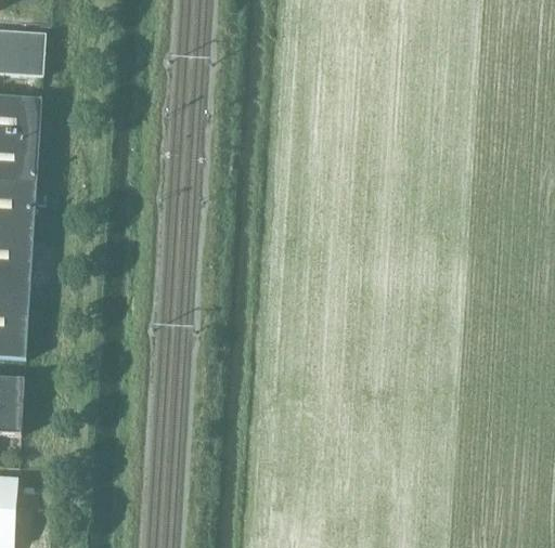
[(0,73),(44,75),(47,33),(0,28),(0,73)]
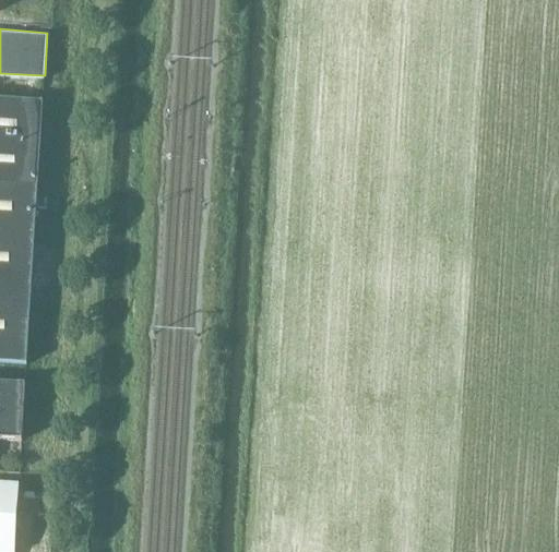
[(0,180),(37,183),(43,98),(0,95),(0,180)]
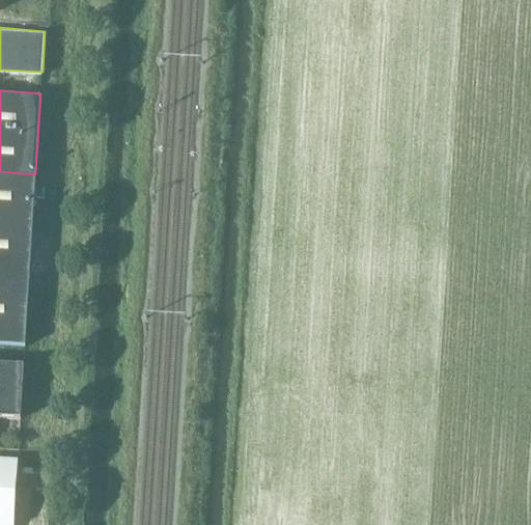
[(35,174),(0,171),(0,340),(25,342),(35,174)]
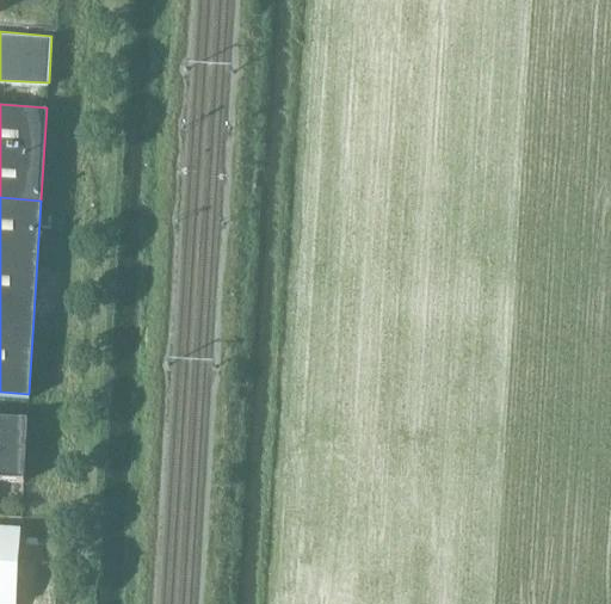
[(0,475),(24,478),(28,415),(0,413),(0,475)]
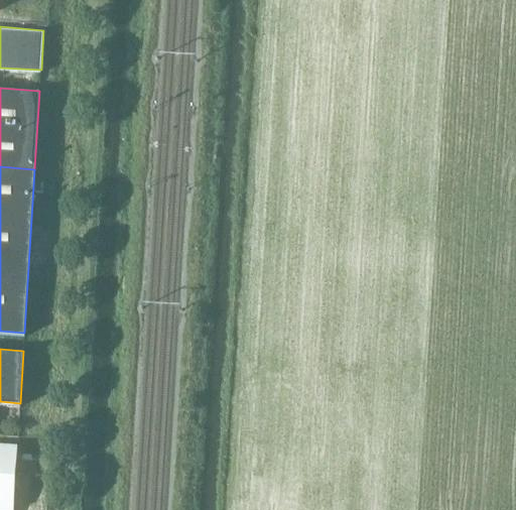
[(0,509),(13,509),(17,443),(0,442),(0,509)]
